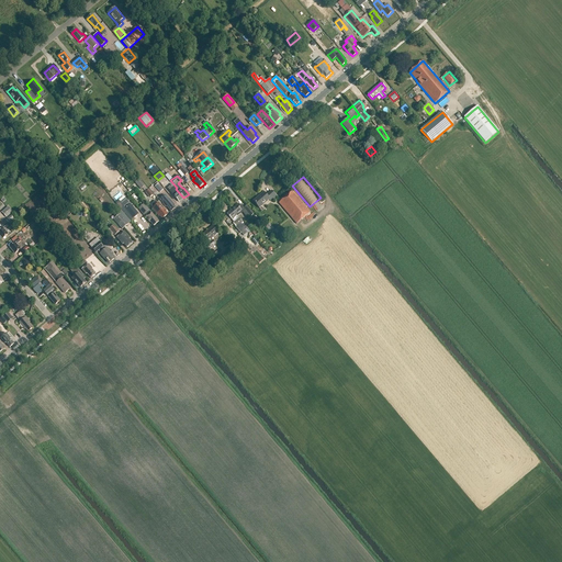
[(139,179),(135,183),(141,189),(145,186),(139,179)]
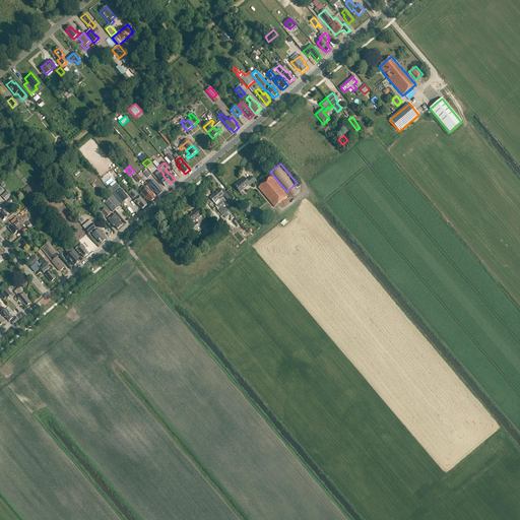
[(114,170),(119,178),(123,175),(117,167),(114,170)]
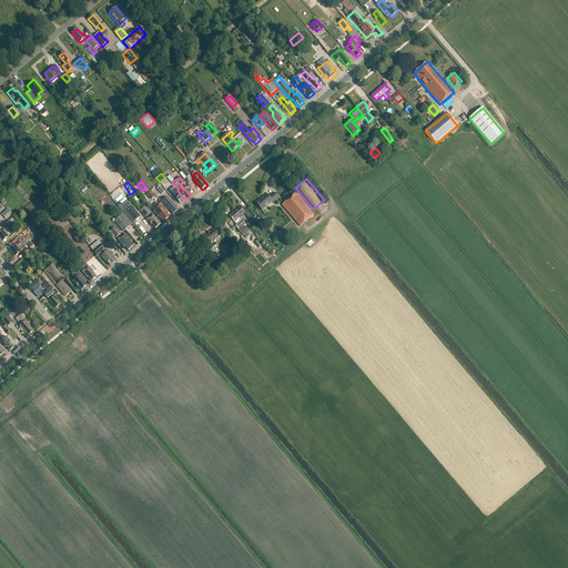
[(178,191),(174,186),(171,189),(174,192),(172,194),(175,198),(181,204),(185,200),(178,191)]
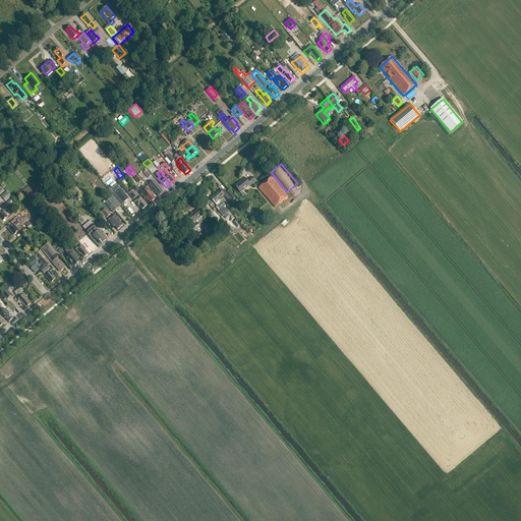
[(244,178),(235,186),(240,193),(250,185),(251,186),(256,182),(251,177),(247,181),(244,178)]
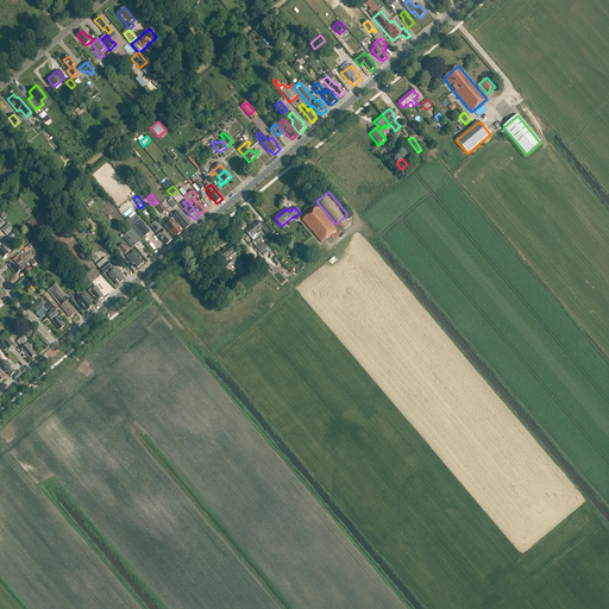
[(316,207),(302,220),(321,243),(337,230),(316,207)]
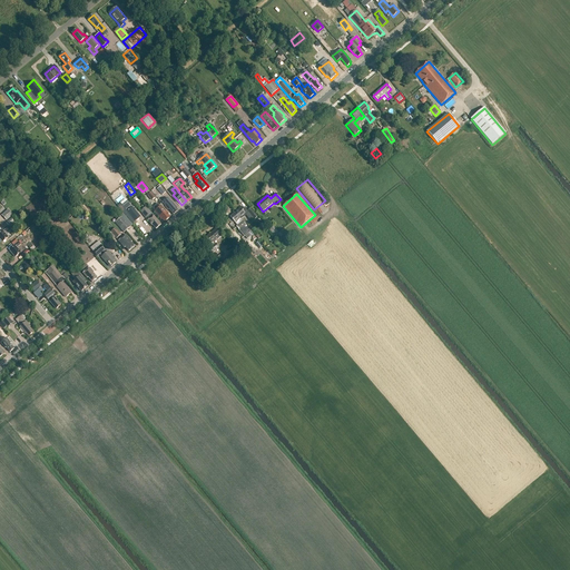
[(167,198),(163,203),(166,206),(166,207),(168,209),(169,209),(174,215),(177,212),(176,209),(177,208),(172,203),(167,198)]
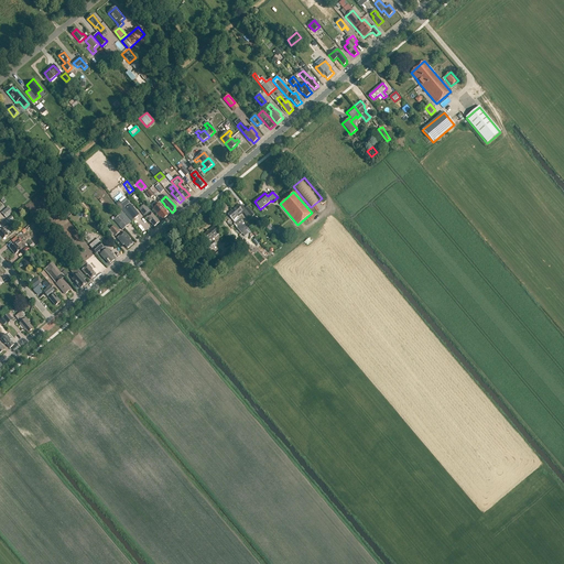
[(120,202),(117,204),(131,221),(139,216),(131,205),(126,199),(120,203),(120,202)]
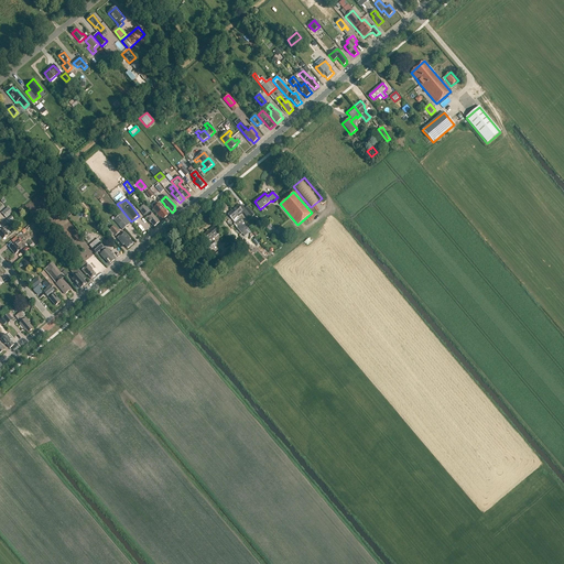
[(156,202),(151,206),(153,209),(160,218),(161,217),(163,219),(167,216),(165,213),(166,213),(160,204),(159,205),(156,202)]
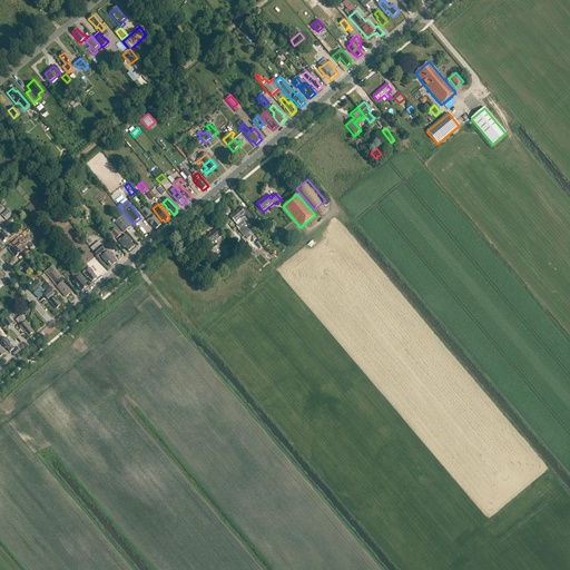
[(153,225),(156,229),(161,225),(146,207),(140,213),(146,218),(147,217),(149,219),(147,220),(153,226),(153,225)]
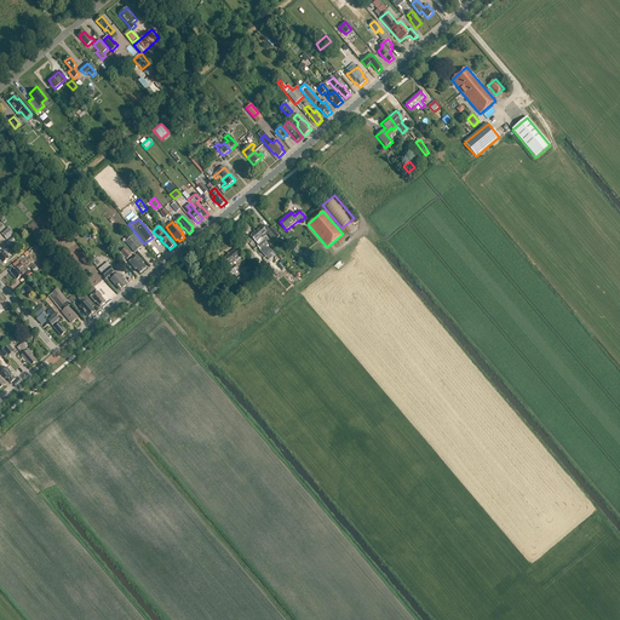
[(256,231),(273,251),(263,239),(268,234),(271,239),(275,236),(277,239),(280,236),(273,228),(270,230),(267,225),(263,229),(262,227),(256,231)]
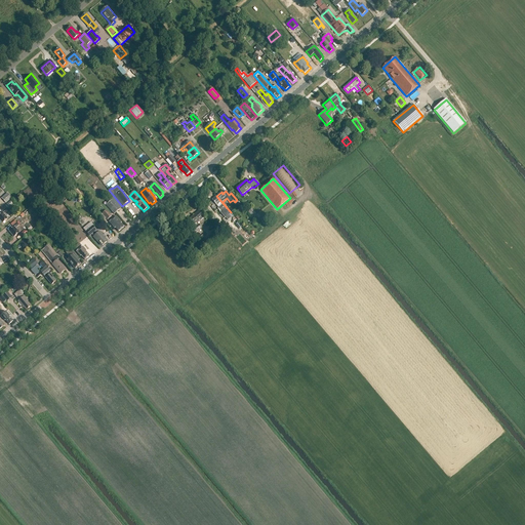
[(1,198),(6,204),(11,199),(7,193),(1,198)]
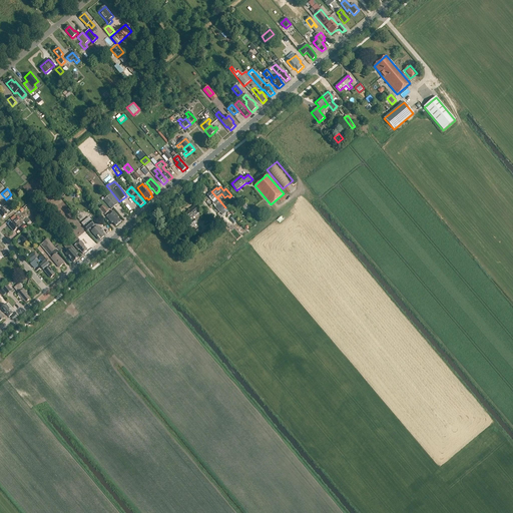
[(215,207),(219,212),(225,207),(211,191),(207,195),(213,203),(212,204),(215,207)]
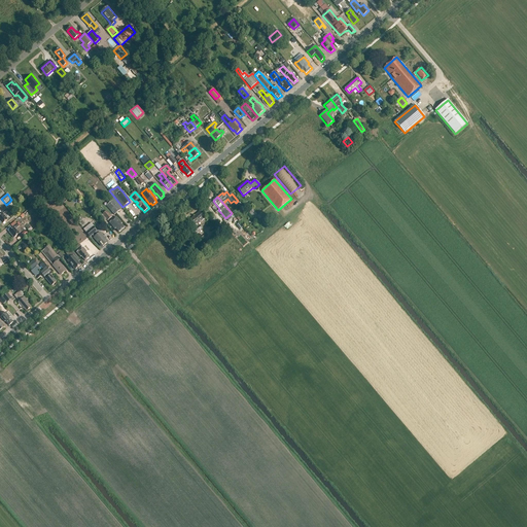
[(106,206),(114,215),(120,210),(112,201),(106,206)]
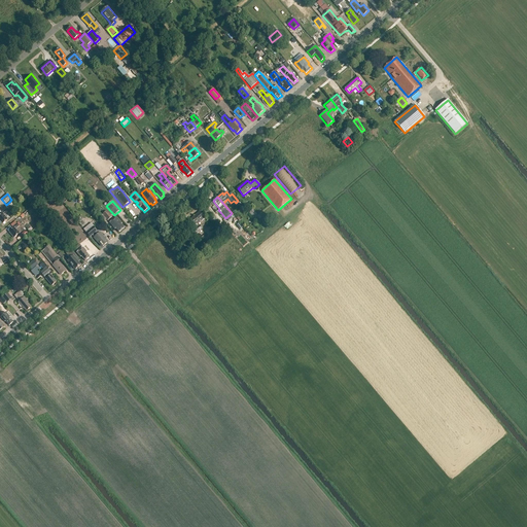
[(14,207),(10,202),(5,206),(9,211),(14,207)]
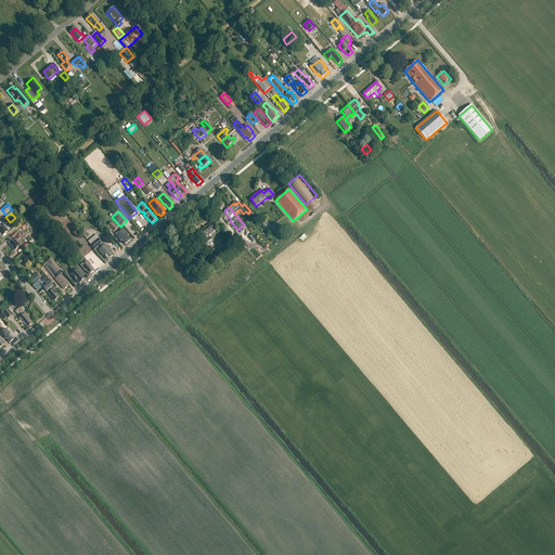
[(112,223),(110,224),(108,223),(105,227),(111,233),(112,231),(113,233),(118,229),(112,223)]
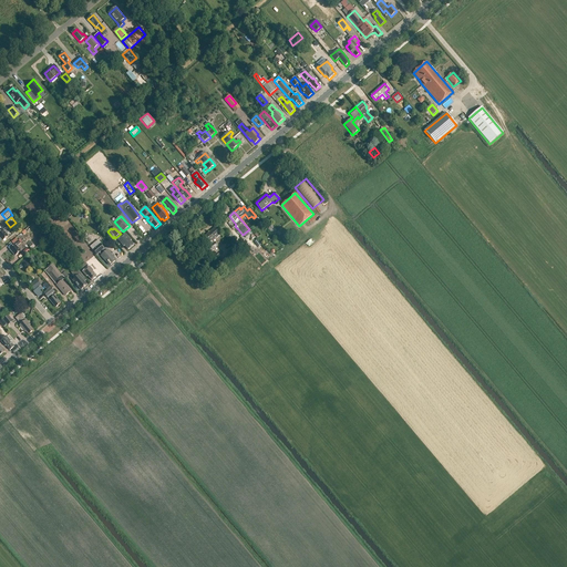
[(204,237),(209,244),(210,245),(208,248),(212,251),(218,246),(215,243),(214,243),(213,241),(220,235),(215,228),(204,237)]
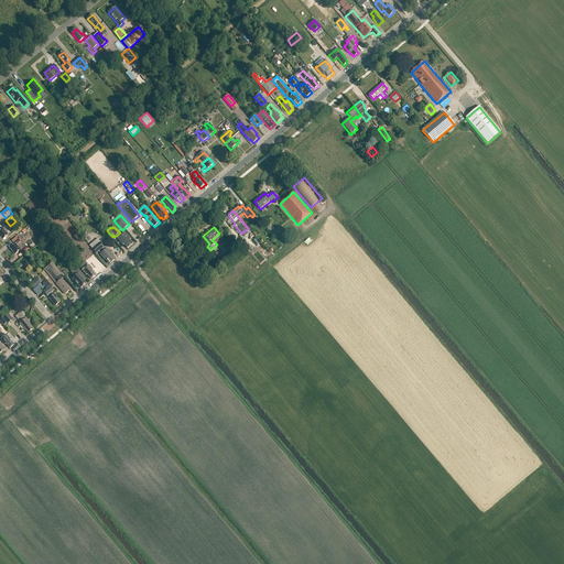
[(130,240),(125,232),(117,239),(123,246),(125,245),(128,249),(133,245),(130,240)]
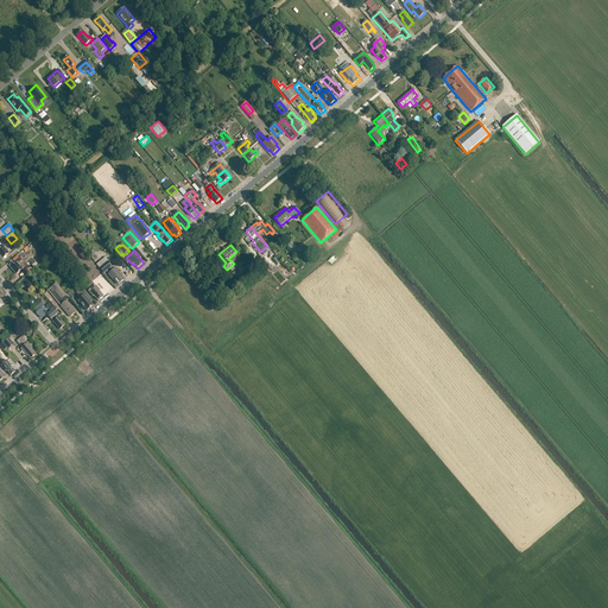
[(11,267),(17,274),(23,270),(18,265),(23,260),(24,259),(21,257),(16,263),(16,264),(11,267)]
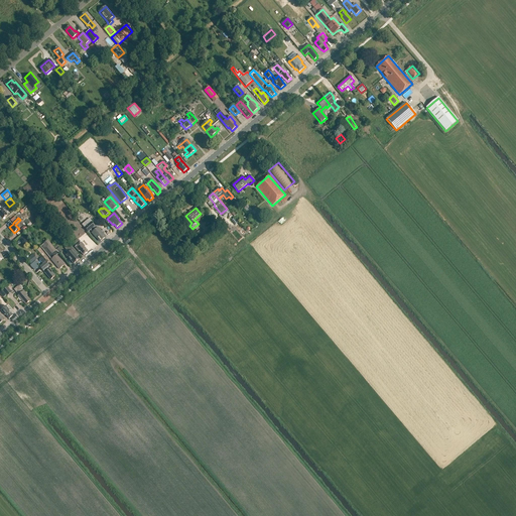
[(231,225),(225,218),(222,219),(228,227),(231,225)]
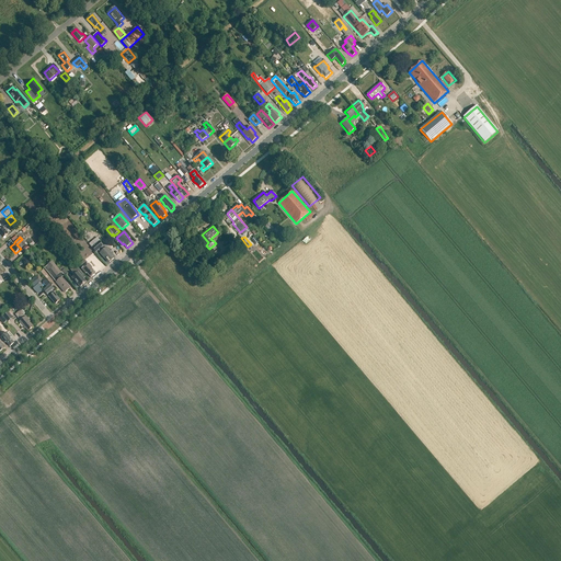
[(104,250),(102,248),(103,247),(100,242),(96,245),(94,242),(90,245),(93,249),(96,253),(99,251),(101,253),(104,259),(105,258),(110,262),(114,259),(110,253),(111,253),(106,248),(104,250)]
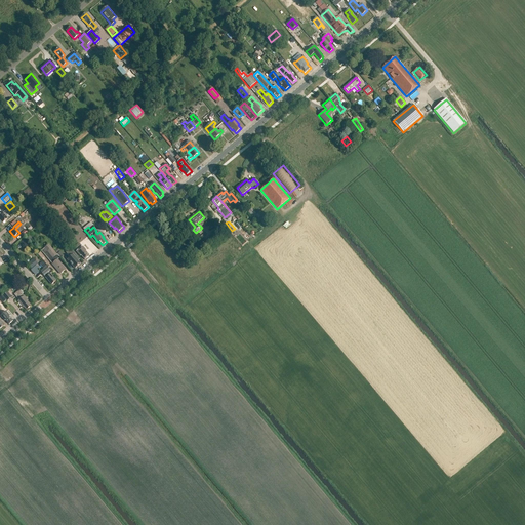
[(27,239),(31,243),(32,241),(33,242),(36,238),(31,234),(27,239)]
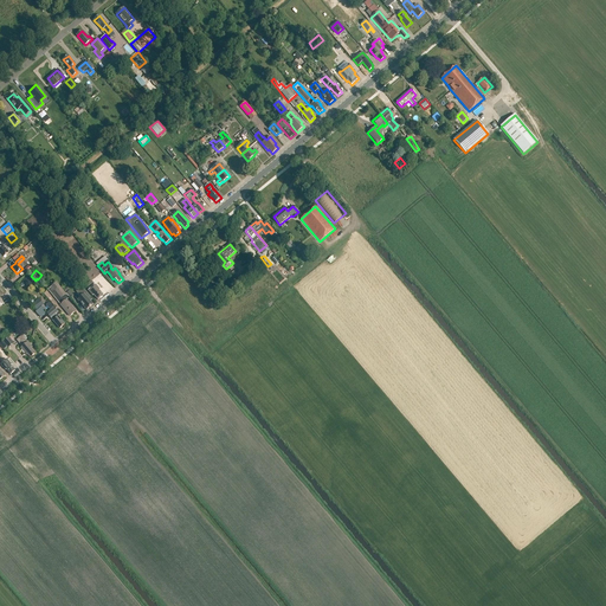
[(94,296),(98,301),(104,296),(100,291),(101,290),(96,284),(95,285),(91,282),(88,278),(83,282),(86,285),(90,289),(88,291),(92,296),(94,296)]
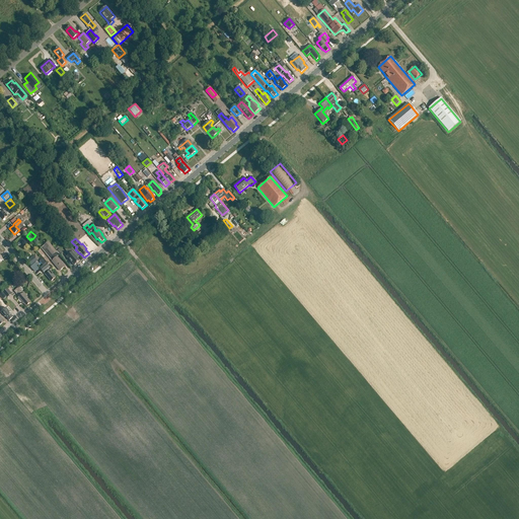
[(52,256),(57,252),(49,242),(44,246),(52,256)]
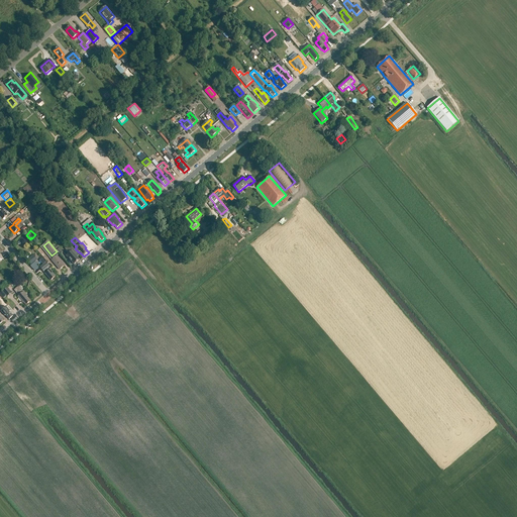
[(77,263),(79,261),(77,257),(78,255),(78,256),(79,256),(70,245),(66,249),(70,253),(67,256),(74,265),(76,263),(76,264),(77,263)]
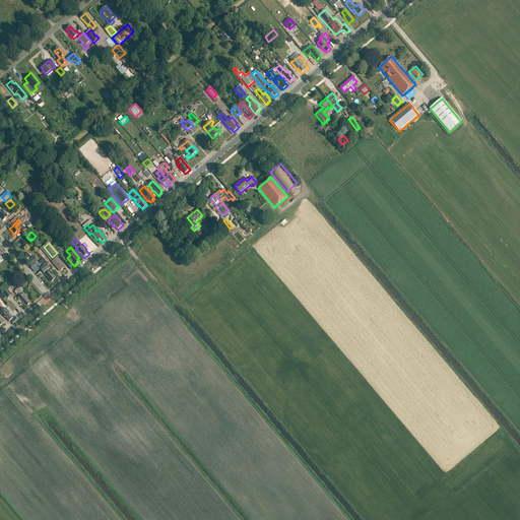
[(65,267),(57,258),(52,262),(60,271),(65,267)]
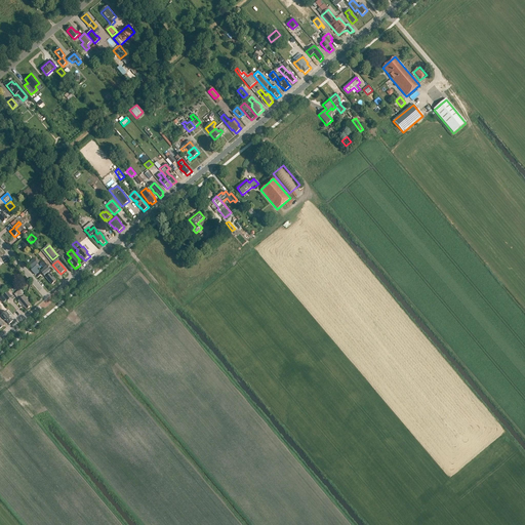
[(45,278),(51,285),(56,281),(50,274),(52,273),(47,267),(41,272),(44,276),(45,275),(46,277),(45,278)]
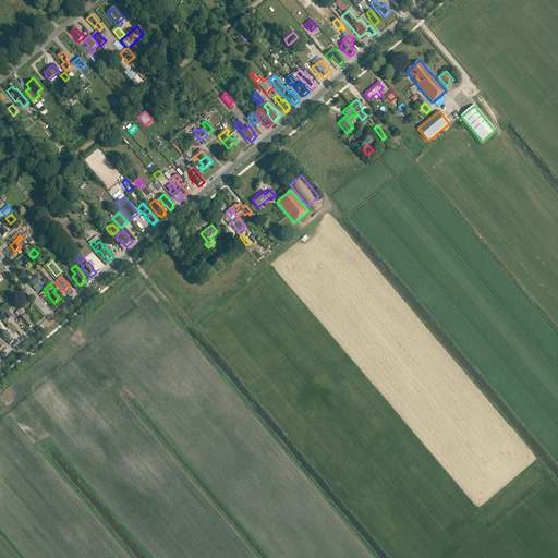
[(24,325),(28,329),(33,326),(28,320),(29,319),(25,315),(21,308),(15,313),(21,319),(19,320),(23,326),(24,325)]
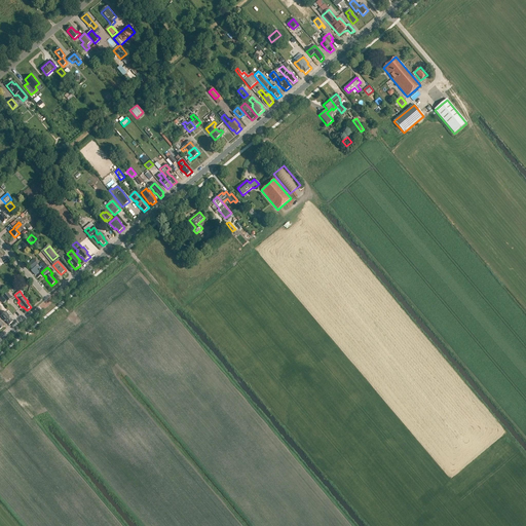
[(2,296),(6,301),(11,297),(6,292),(2,296)]
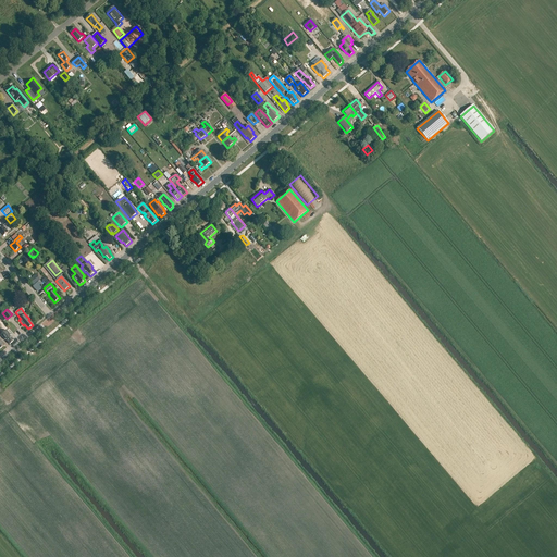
[(5,339),(10,344),(14,341),(10,336),(11,336),(7,331),(4,332),(0,326),(0,334),(5,341),(5,339)]
